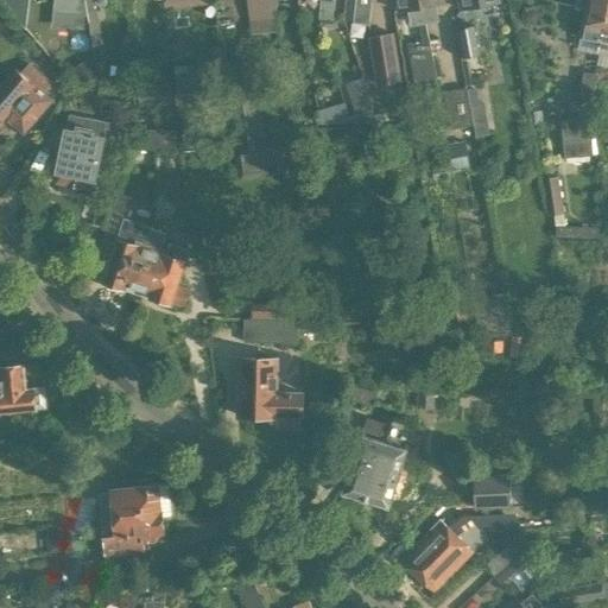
[(55,0),(55,12),(88,13),(84,0),(55,0)]
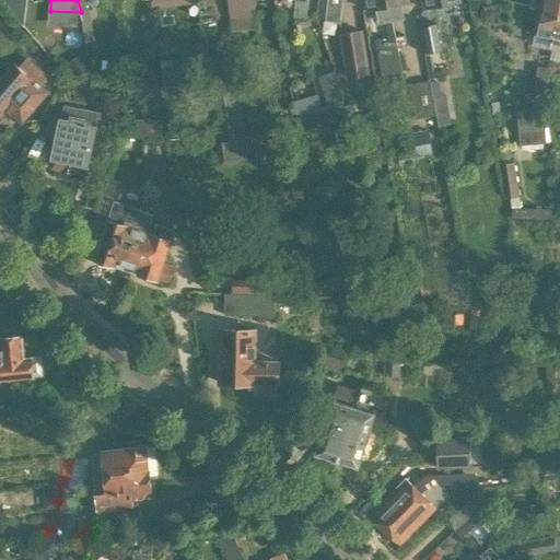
[(257,31),(255,14),(252,0),(226,0),(231,33),(257,31)]
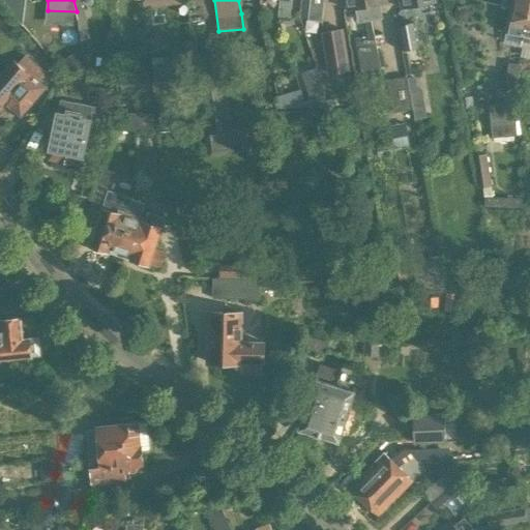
[(280,0),(278,16),(290,17),(291,0),(280,0)]
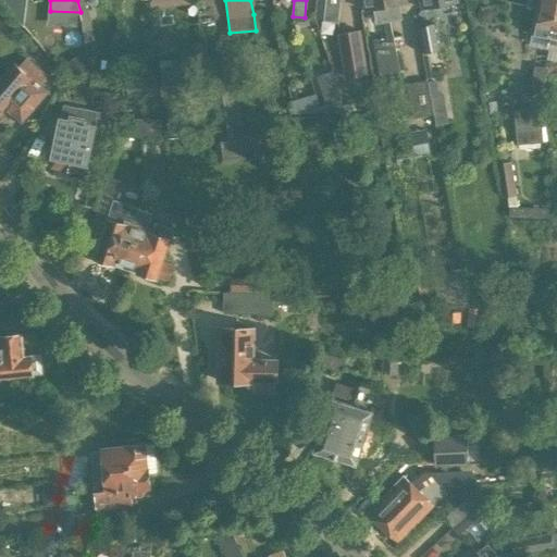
[(325,0),(324,21),(338,22),(341,3),(339,3),(339,0),(325,0)]
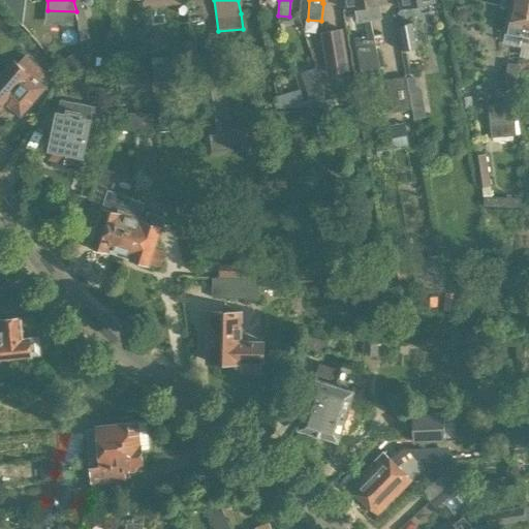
[(370,20),(366,0),(345,0),(347,9),(358,7),(360,22),(365,21),(367,35),(354,37),(361,70),(379,67),(370,20)]
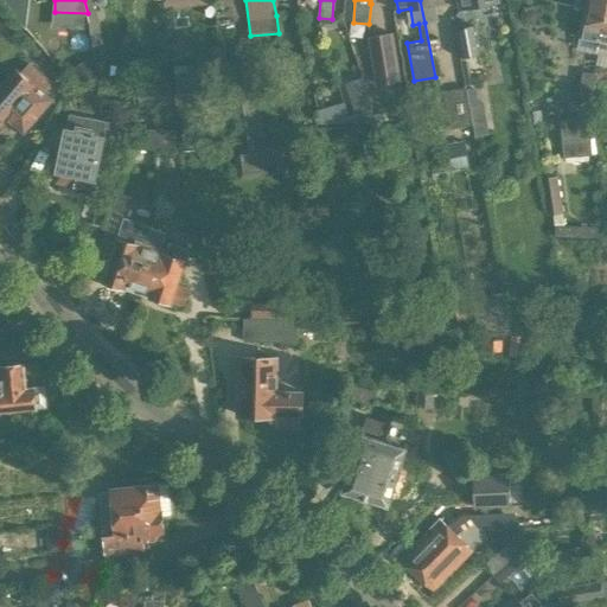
[(442,0),(420,0),(425,23),(438,20),(434,4),(443,2),(442,0)]
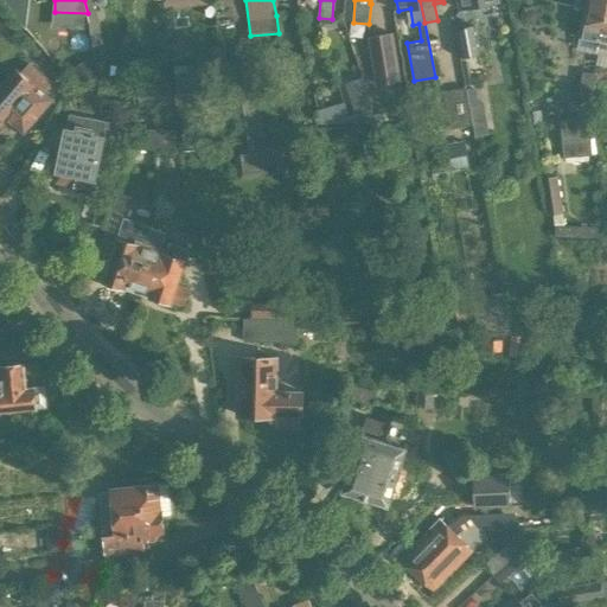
[(581,36),(599,39),(600,39),(606,0),(575,0),(574,7),(586,10),(581,36)]
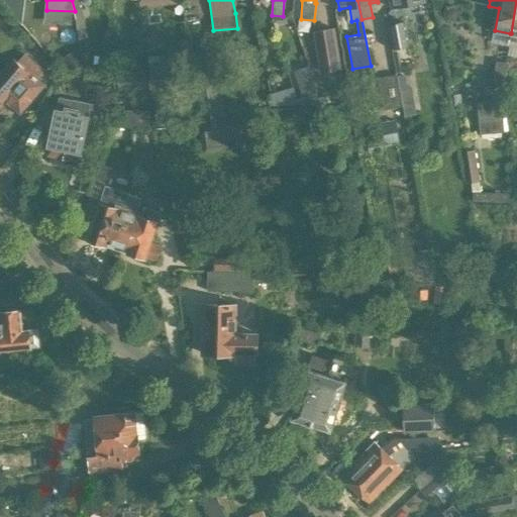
[(516,0),(511,33),(510,33),(507,52),(516,54),(516,0)]
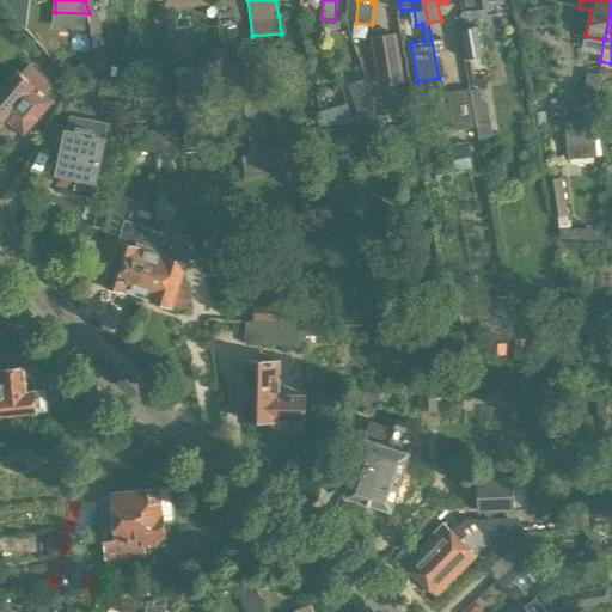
[(459,29),(465,59),(485,55),(479,25),(459,29)]
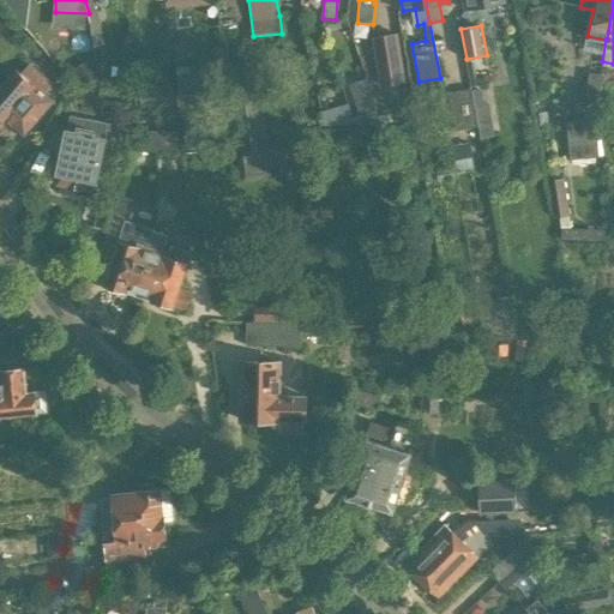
[(397,34),(373,38),(383,85),(407,80),(397,34)]
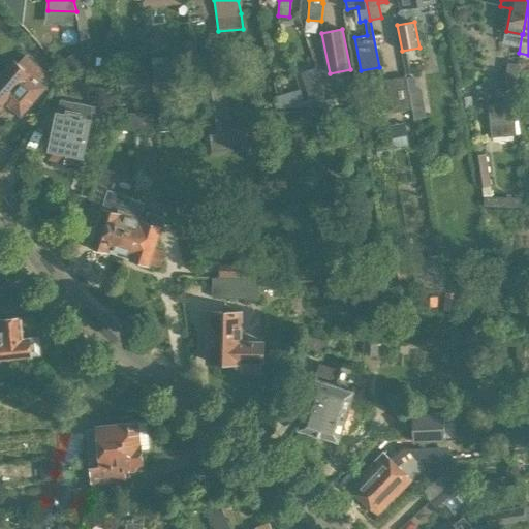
[(0,98),(3,101),(5,99),(21,113),(45,86),(38,81),(45,73),(25,55),(18,62),(14,59),(0,74),(0,73),(0,98)]
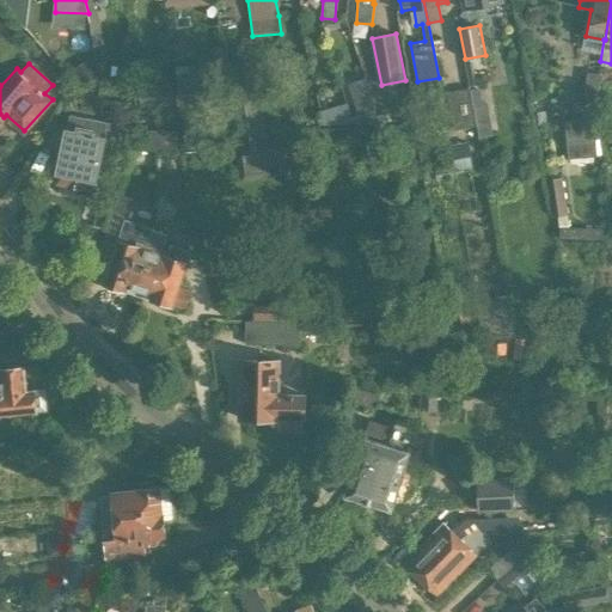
[(175,67),(178,92),(209,89),(206,63),(175,67)]
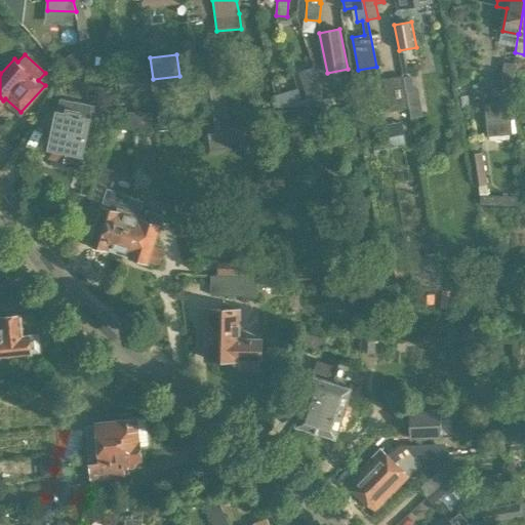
[(501,81),(513,82),(515,63),(503,62),(501,81)]
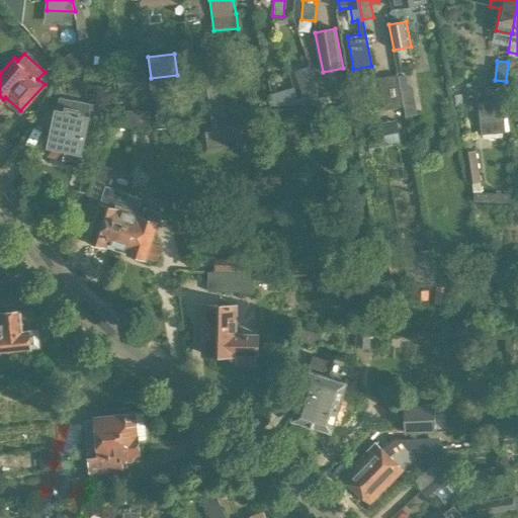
[(116,73),(118,91),(146,88),(144,70),(116,73)]
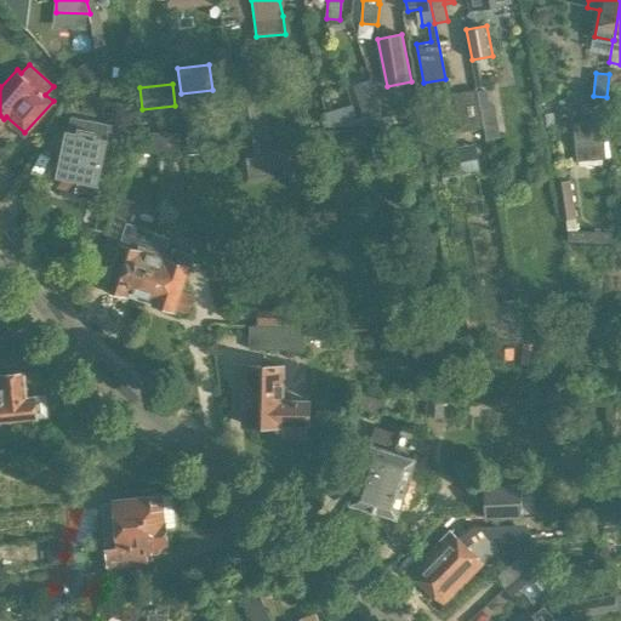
[(355,117),(359,131),(388,131),(372,84),(353,87),(360,115),(355,117)]
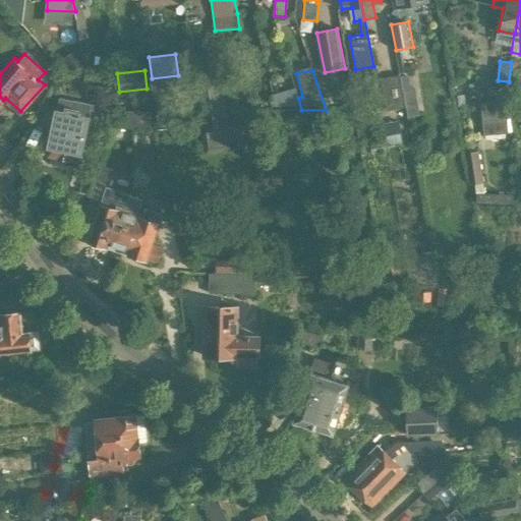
[(370,76),(366,73),(361,73),(358,77),(358,82),(362,85),(366,85),(370,81),(370,76)]
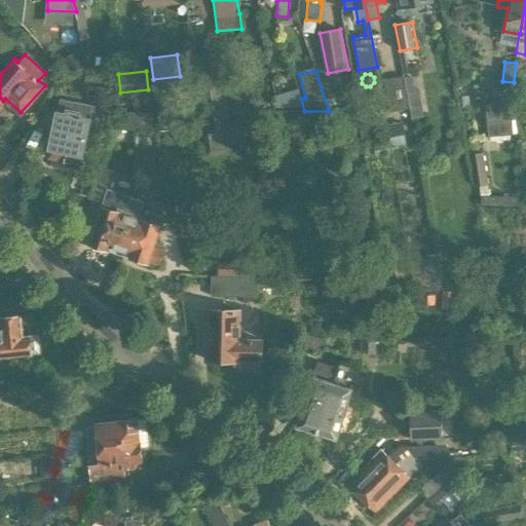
[(384,79),(390,111),(410,108),(404,76),(384,79)]
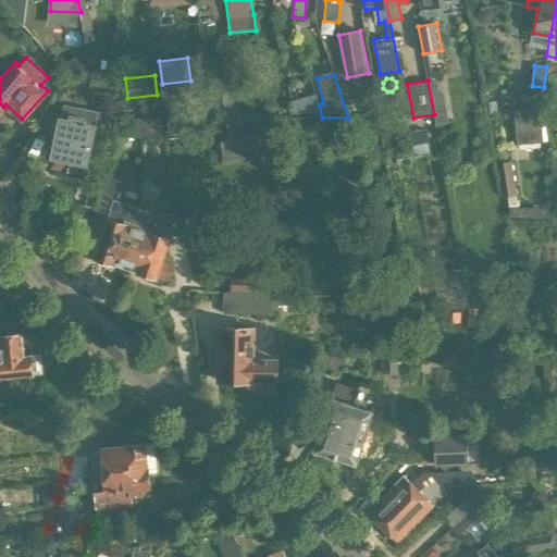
[(221,140),(222,151),(238,148),(236,138),(244,137),(235,85),(213,88),(218,115),(209,116),(212,143),(221,140)]
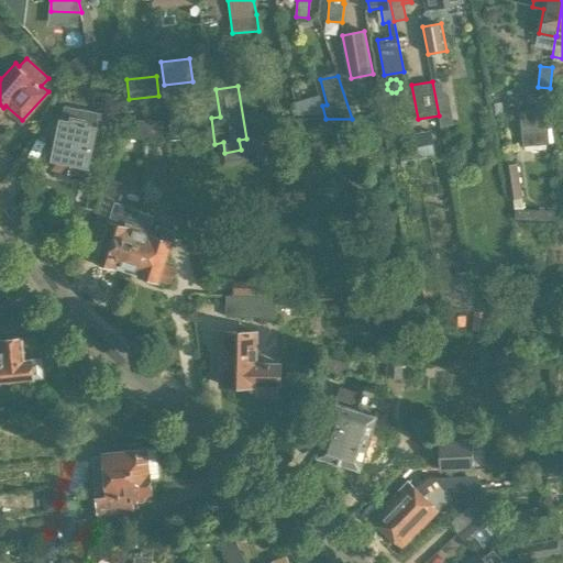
[(434,96),(439,116),(440,127),(453,124),(448,94),(443,95),(434,96)]
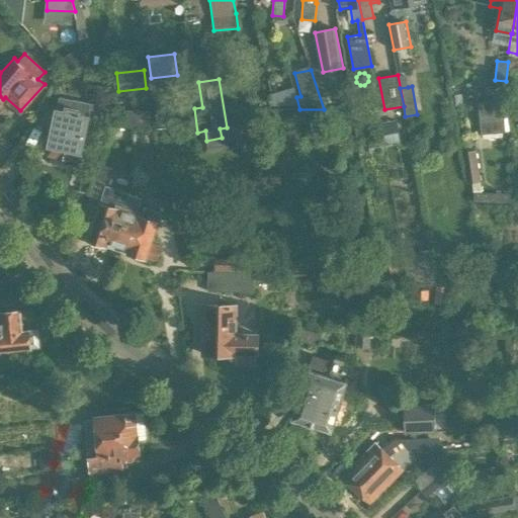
[(275,109),(299,109),(296,97),(293,89),(271,94),(275,109)]
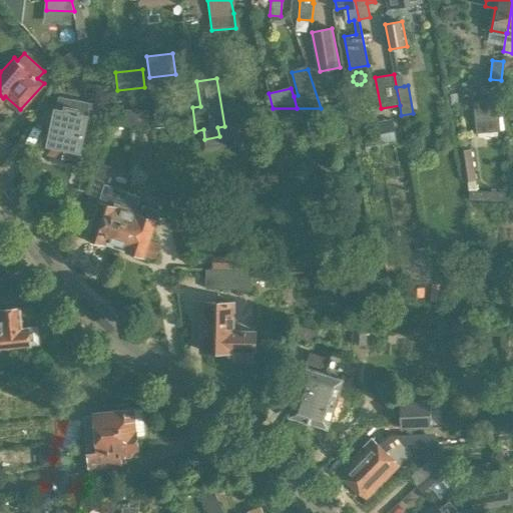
[(500,130),(498,98),(473,101),(476,133),(500,130)]
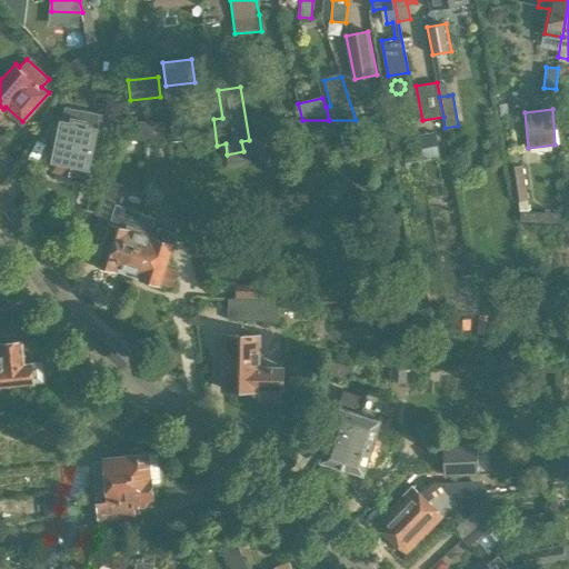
[(52,170),(86,178),(89,167),(98,128),(85,125),(86,120),(73,117),(72,122),(62,120),(60,129),(52,128),(50,139),(58,141),(55,159),(52,170)]
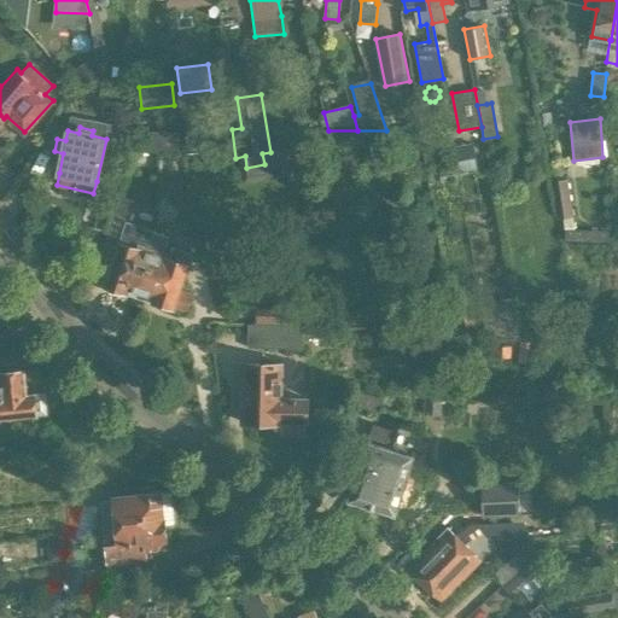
[(157,133),(157,150),(176,151),(176,133),(157,133)]
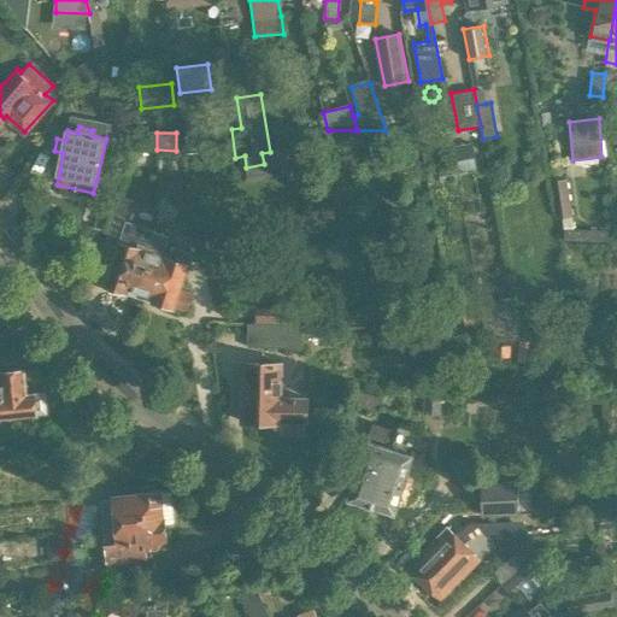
[(453,147),(458,172),(476,169),(471,144),(453,147)]
